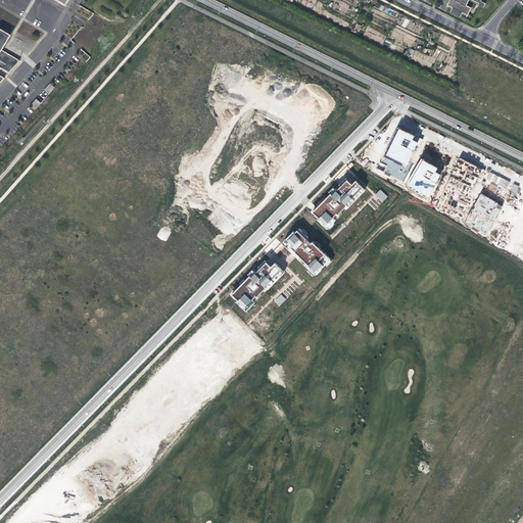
[(447,0),(445,6),(447,7),(448,5),(452,7),(449,10),(460,15),(461,13),(466,15),(470,6),(465,4),(467,0),(474,0),(479,2),(478,5),(482,7),(485,2),(479,0),(447,0)]
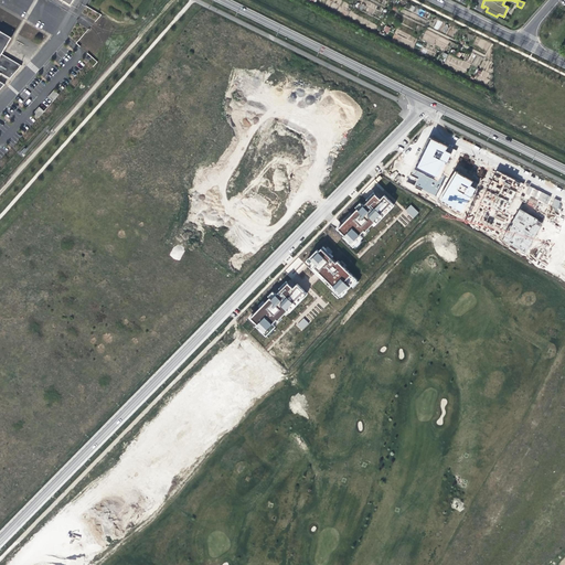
[(0,81),(0,75),(1,73),(10,78),(22,65),(2,54),(11,39),(0,32),(0,89),(6,84),(0,81)]
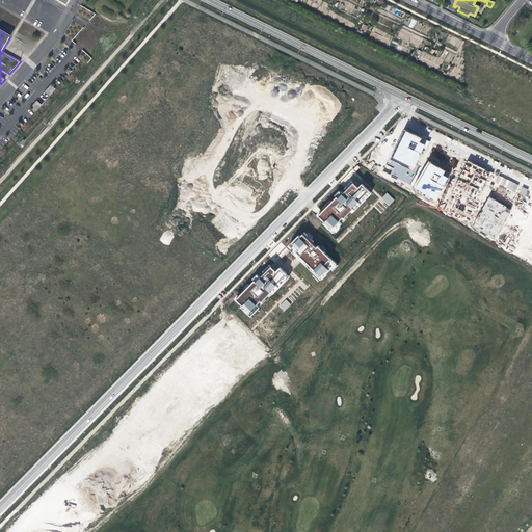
[(56,89),(51,84),(45,91),(50,96),(56,89)]
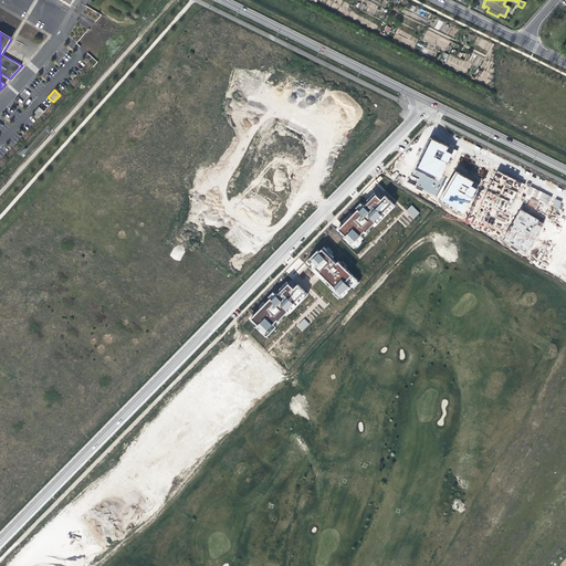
[(40,106),(33,114),(39,118),(44,112),(40,106)]
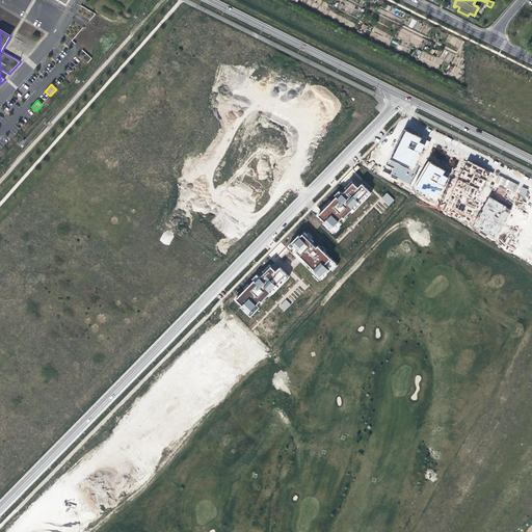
[(405,130),(391,159),(413,169),(423,149),(425,150),(429,142),(405,130)]
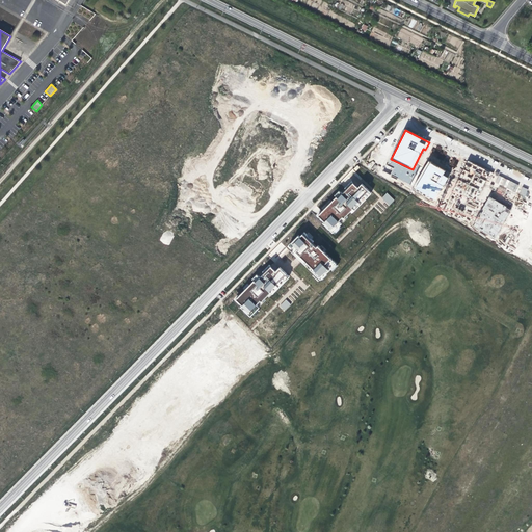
[(428,160),(414,186),(435,198),(444,186),(450,173),(428,160)]
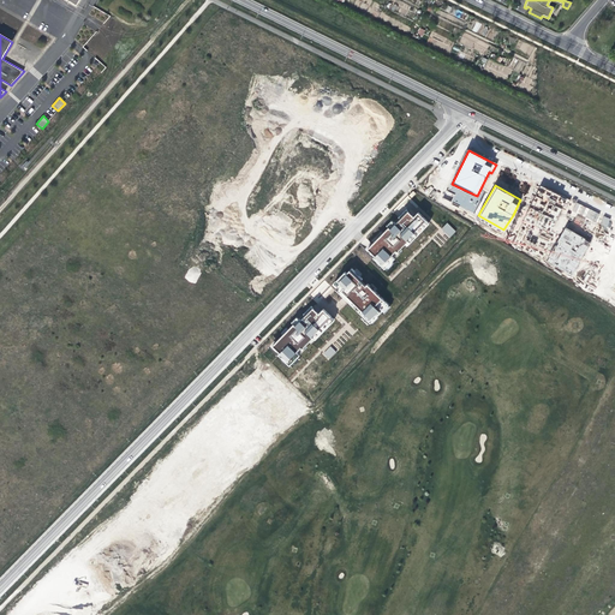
[(542,186),(526,218),(525,220),(550,233),(562,209),(565,209),(569,199),(542,186)]
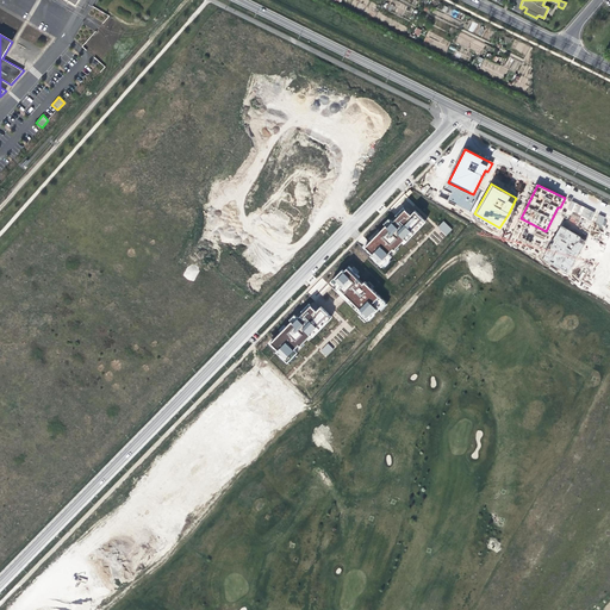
[(424,222),(414,211),(410,216),(404,210),(372,242),(366,248),(381,265),(424,222)]
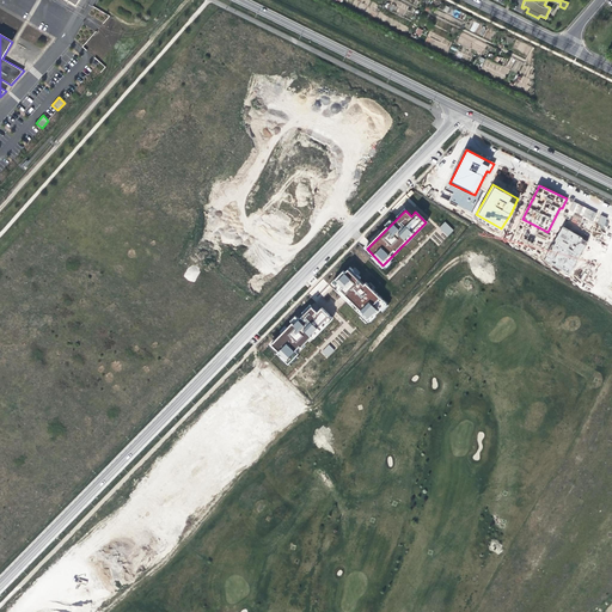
[(600,215),(598,224),(605,226),(607,218),(600,215)]
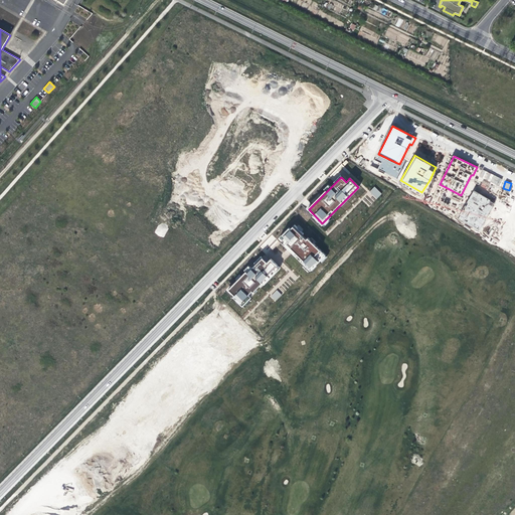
[(514,185),(500,214),(514,220),(514,185)]
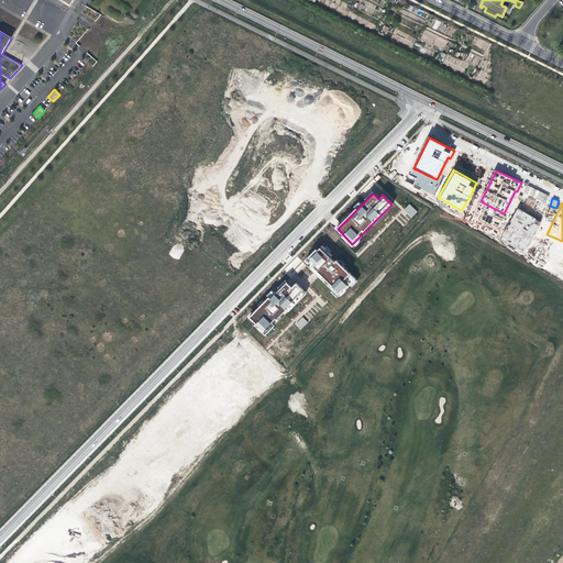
[(409,203),(404,209),(411,218),(418,212),(409,203)]
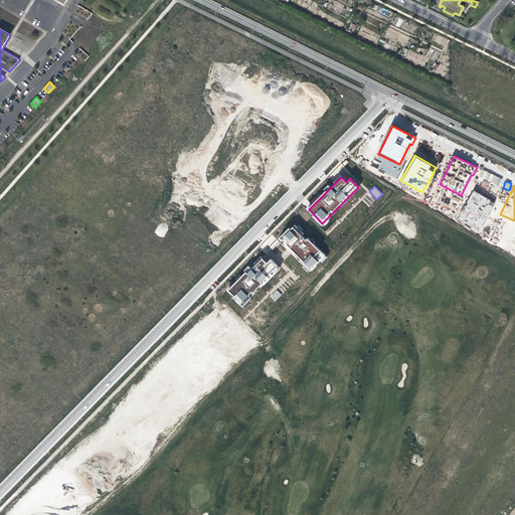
[(475,191),(459,218),(479,230),(495,203),(475,191)]
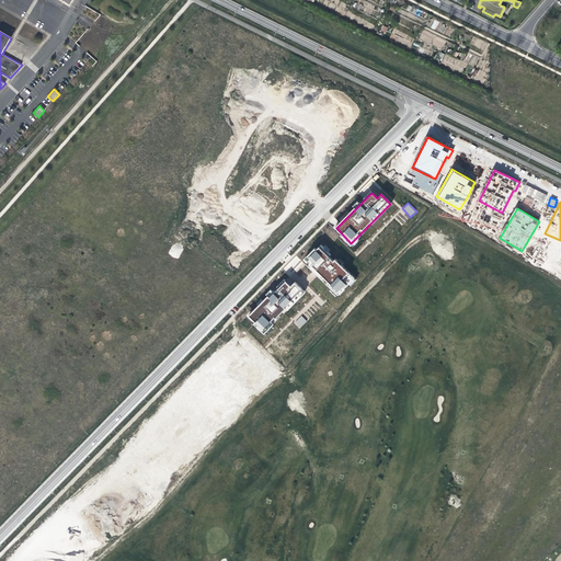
[(330,255),(320,247),(317,251),(315,250),(305,259),(308,263),(307,264),(339,296),(354,279),(334,260),(333,261),(329,256),(330,255)]
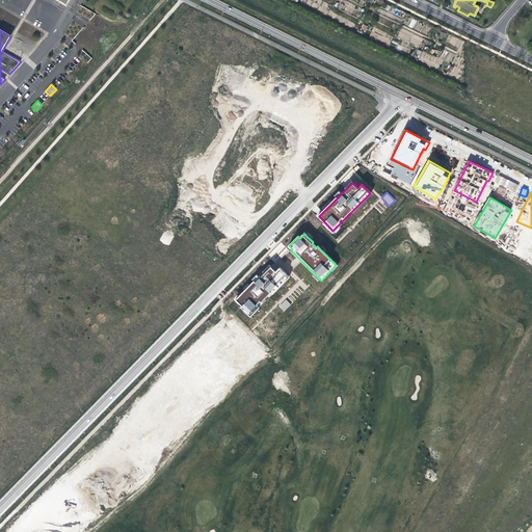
[(270,265),(234,300),(250,316),(290,277),(280,267),(276,271),(270,265)]
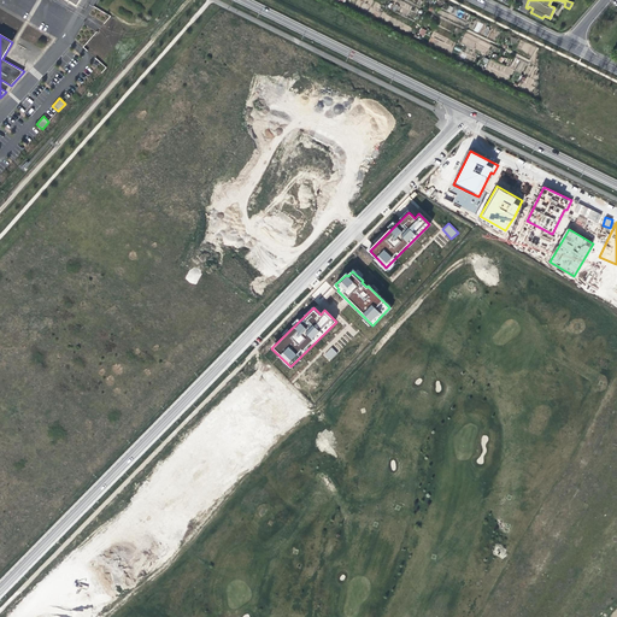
[(331,347),(324,354),(330,360),(338,353),(331,347)]
